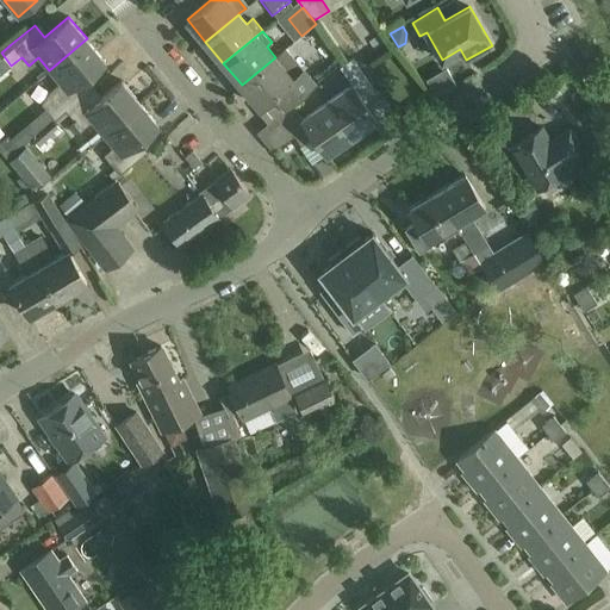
[(87,38),(49,70),(60,83),(50,91),(42,104),(54,118),(55,119),(66,110),(89,91),(81,81),(105,61),(87,38)]
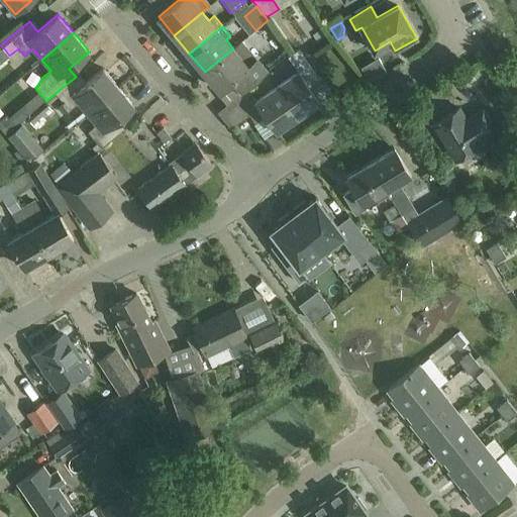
[(242,40),(233,48),(205,72),(220,91),(227,85),(237,96),(247,88),(269,70),(242,40)]
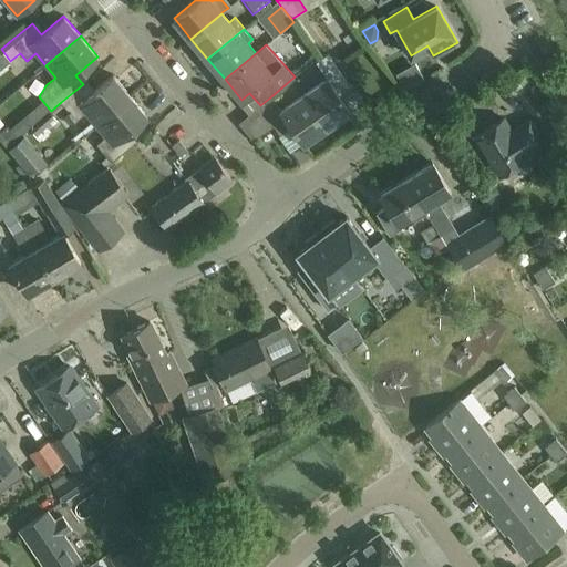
[(317,62),(327,79),(305,94),(327,126),(351,110),(340,94),(350,88),(328,54),(317,62)]
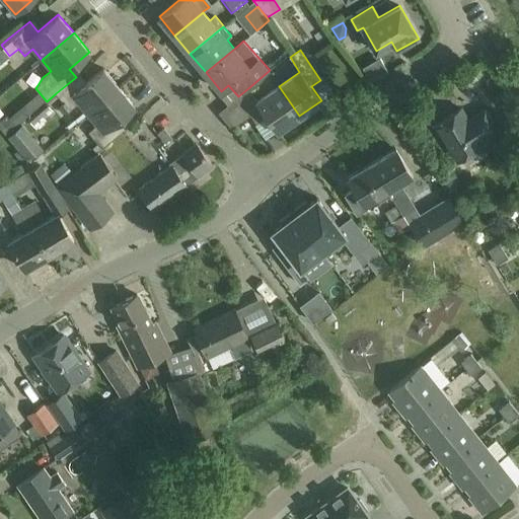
[(83,85),(76,77),(56,93),(70,109),(78,103),(87,115),(119,87),(103,69),(83,85)]
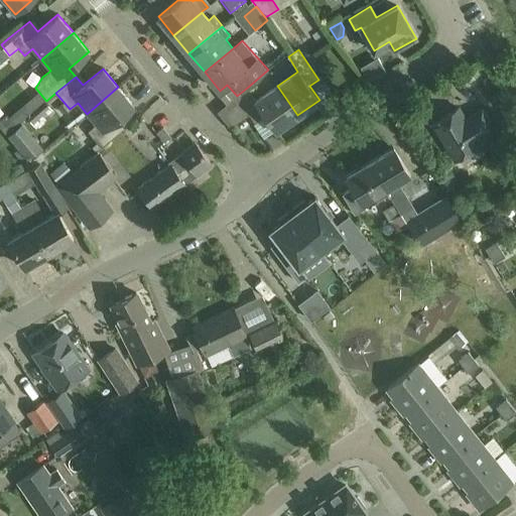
[(256,101),(247,88),(237,96),(251,117),(262,110),(275,130),(297,115),(277,86),(256,101)]
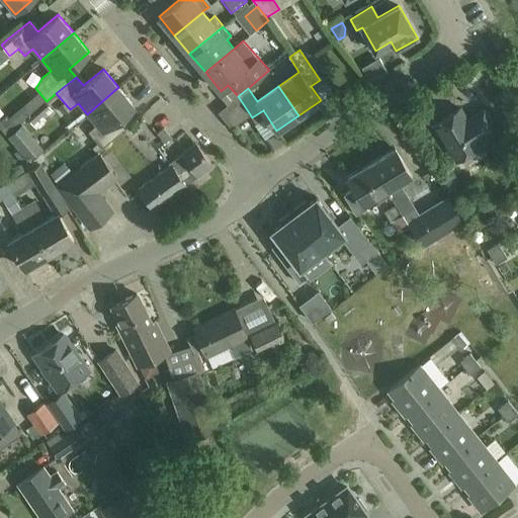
[(135,106),(118,87),(87,114),(96,124),(88,132),(101,148),(121,132),(114,122),(135,106)]
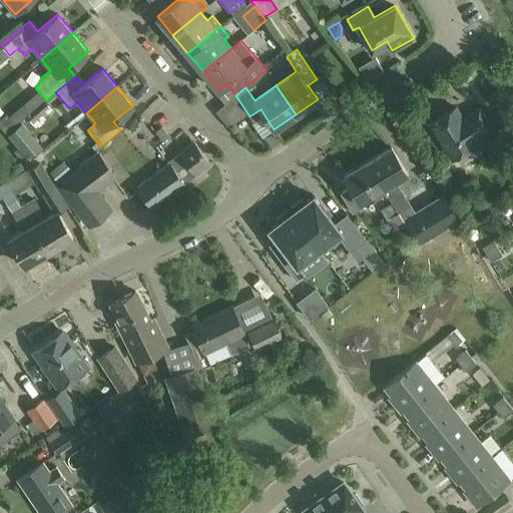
[(46,100),(45,99),(26,115),(35,126),(45,117),(44,116),(48,112),(49,114),(54,110),(46,100)]
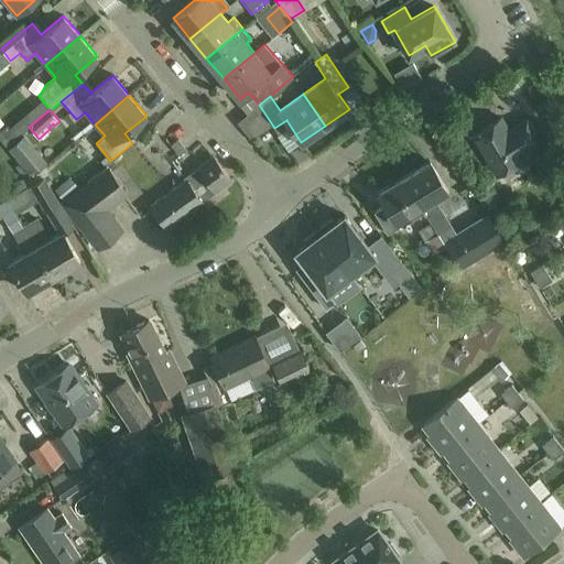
[(501,118),(473,136),(497,175),(525,158),(522,153),(541,142),(527,119),(509,130),(501,118)]
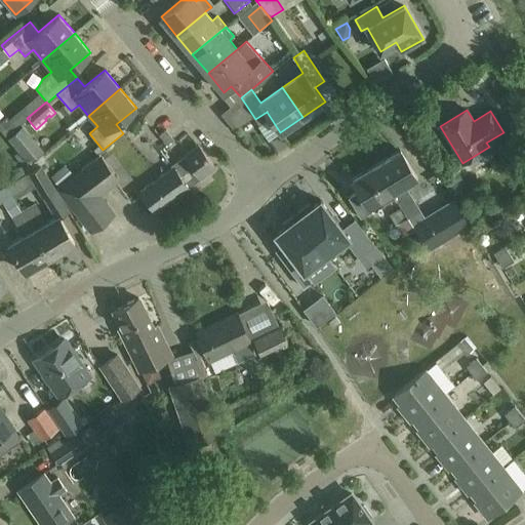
[(17,127),(16,126),(9,118),(7,115),(0,120),(0,128),(7,136),(17,127)]
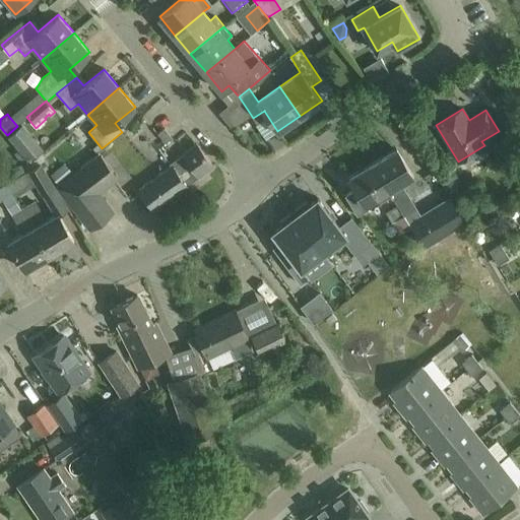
[(22,124),(8,136),(28,159),(43,148),(22,124)]
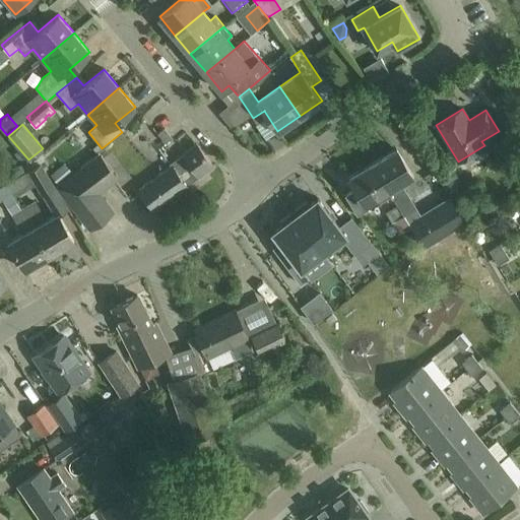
[(145,126),(131,137),(144,154),(158,144),(145,126)]
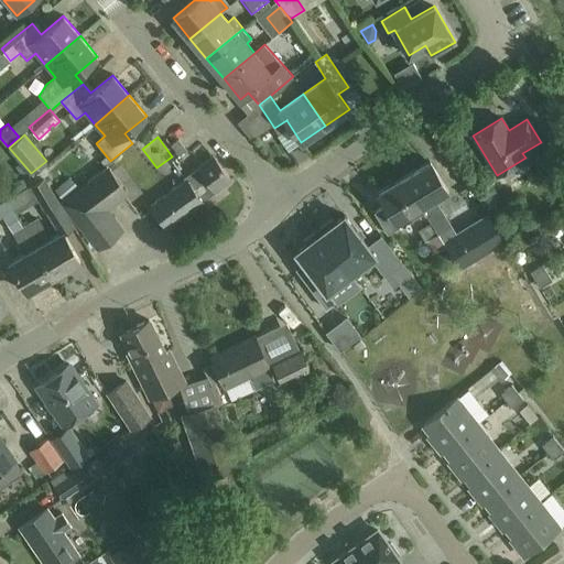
[(180,154),(186,149),(177,139),(171,144),(180,154)]
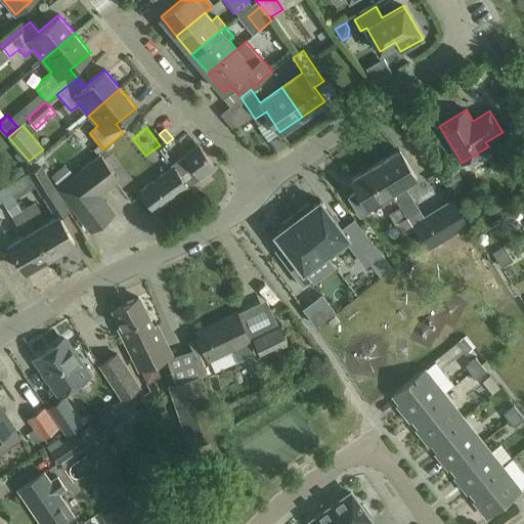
[(173,169),(188,186),(214,168),(199,146),(171,166),(173,169)]
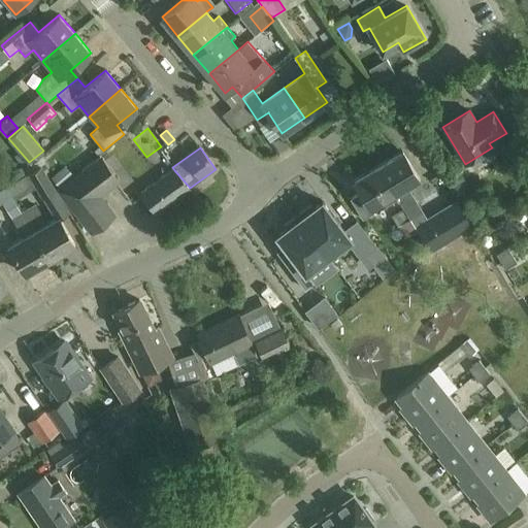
[(403,151),(378,166),(395,194),(398,198),(404,208),(410,219),(423,210),(407,187),(420,179),(403,151)]
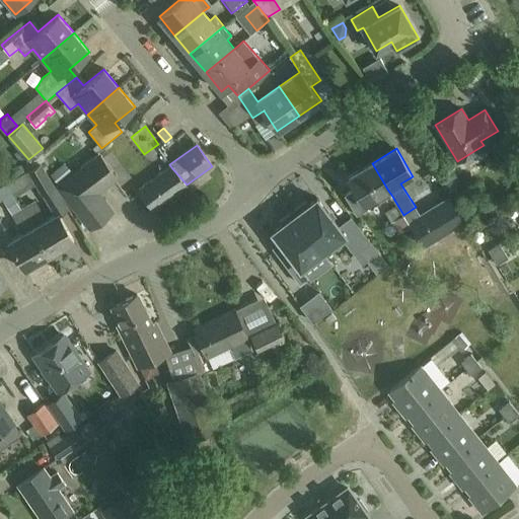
[(59,183),(57,186),(90,230),(116,211),(100,192),(119,178),(99,153),(71,174),(59,183)]
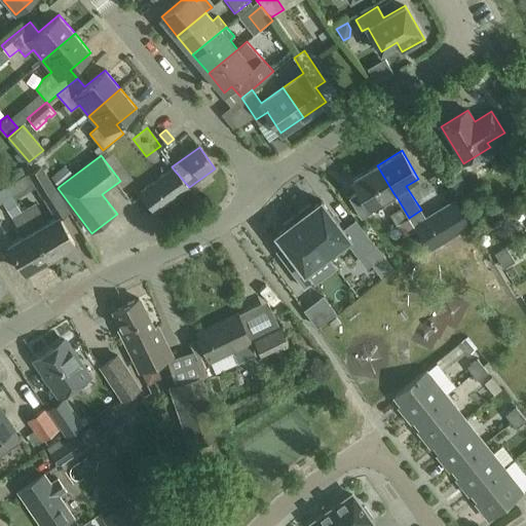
[(70,211),(41,165),(28,174),(57,219),(60,217),(70,211)]
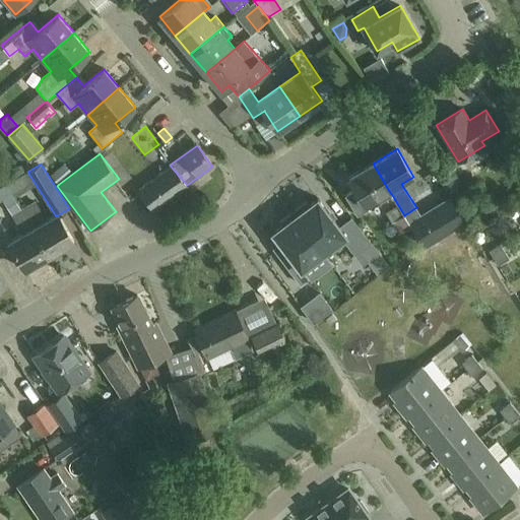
[(389,191),(373,164),(348,178),(355,190),(345,196),(358,216),(368,210),(366,205),(378,198),(380,202),(392,195),(389,191)]
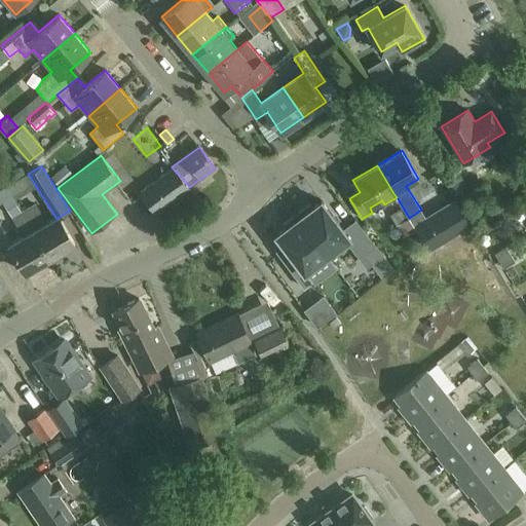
[(60,186),(72,177),(64,167),(52,177),(60,186)]
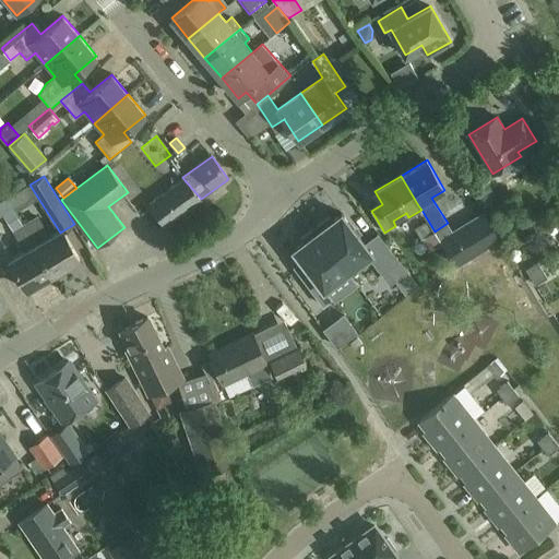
[(201,199),(185,180),(151,205),(166,225),(201,200),(201,199)]
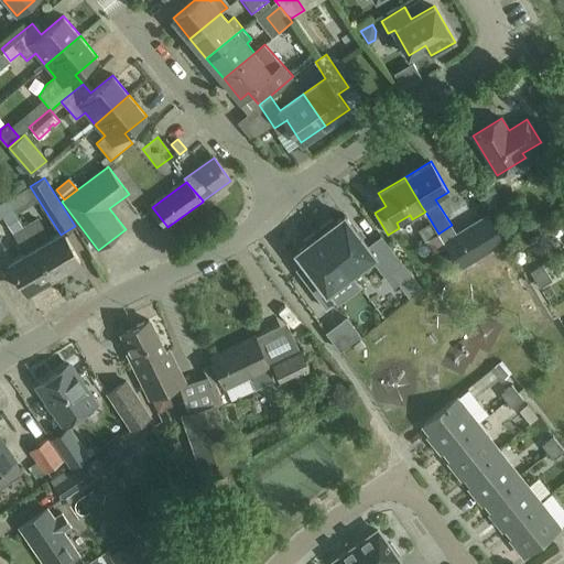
[(54,279),(82,262),(64,232),(61,235),(52,240),(39,217),(24,226),(54,279)]
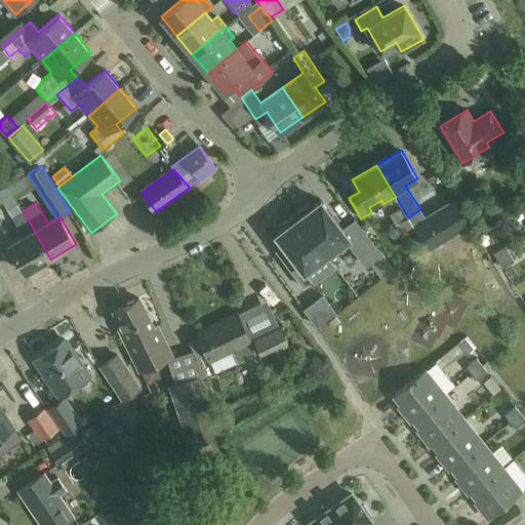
[(429,248),(469,225),(455,202),(415,227),(429,248)]
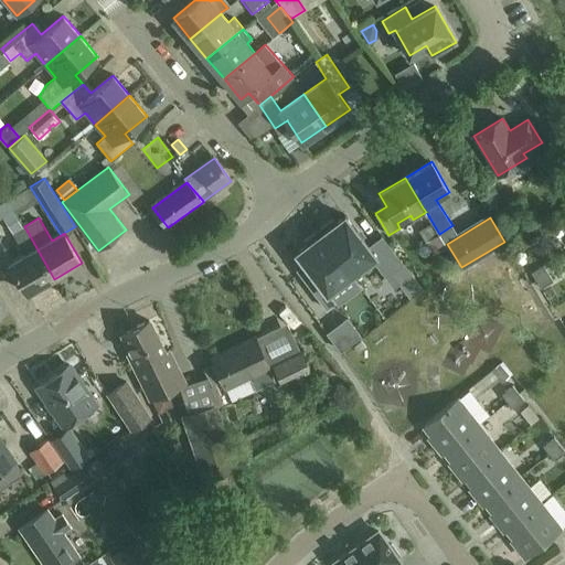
[(321,234),(352,276),(377,256),(349,219),(338,226),(336,223),(321,234)]
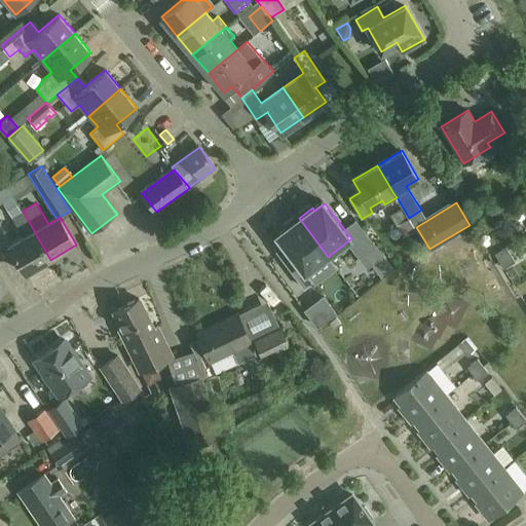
[(409,218),(403,208),(390,215),(404,238),(413,251),(424,242),(415,229),(410,219),(409,218)]
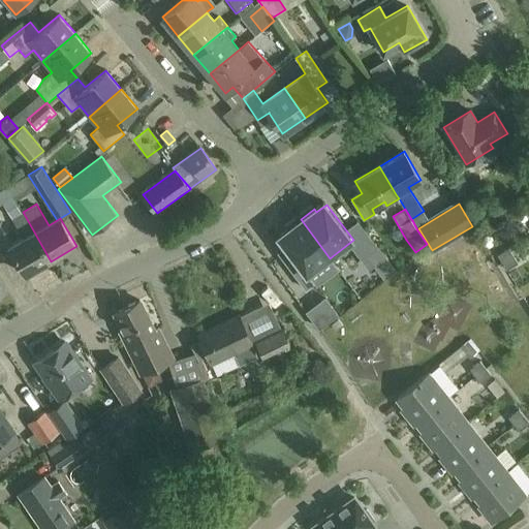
[(24,236),(8,245),(26,275),(51,261),(23,212),(17,216),(12,218),(24,236)]
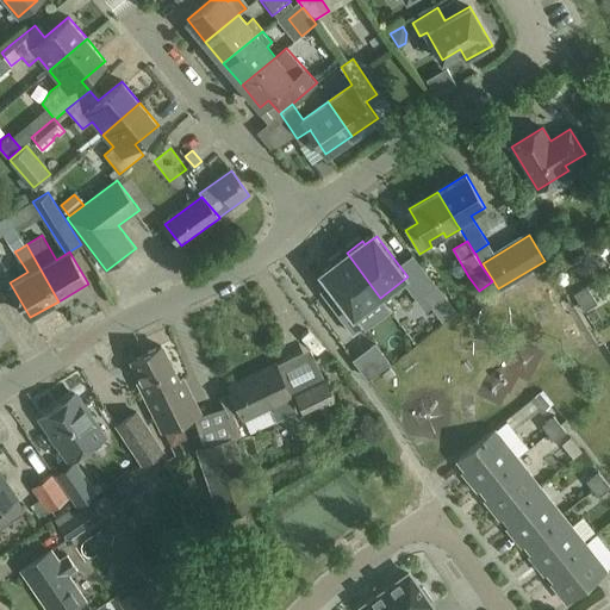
[(324,296),(353,334),(362,327),(355,316),(380,298),(347,253),(331,263),(335,268),(323,277),(332,290),(324,296)]
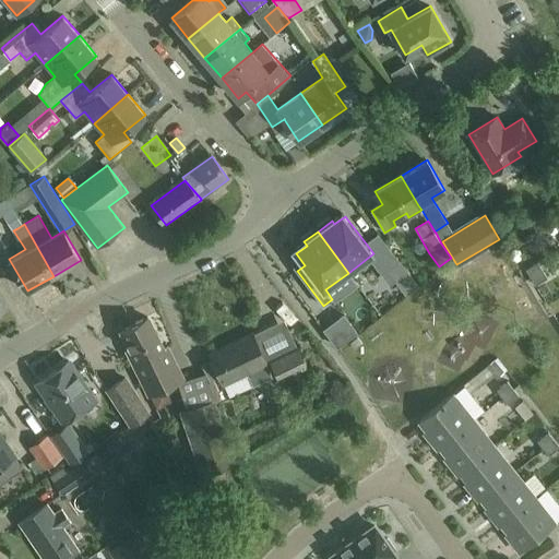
[(119,244),(97,250),(100,261),(122,254),(119,244)]
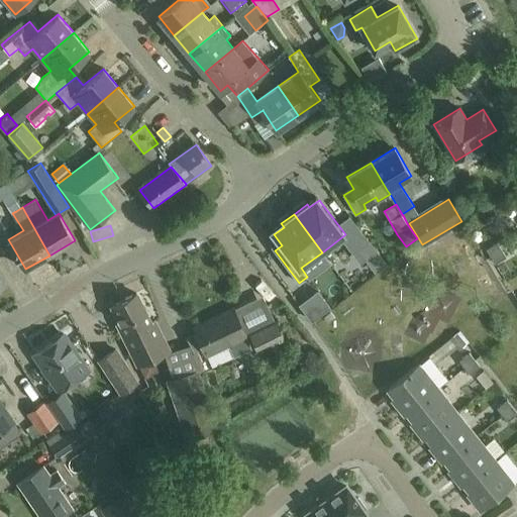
[(371,241),(358,249),(376,273),(388,264),(371,241)]
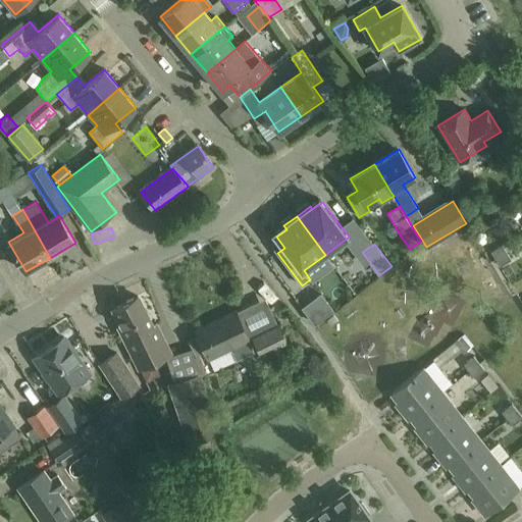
[(502,245),(490,252),(496,259),(501,256),(507,253),(502,245)]
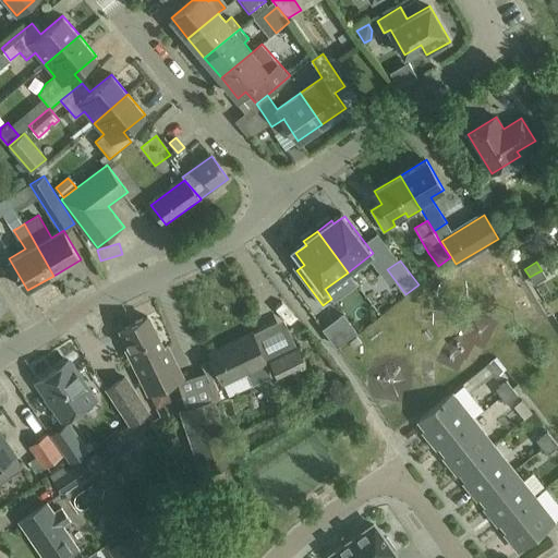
[(542,270),(535,274),(530,277),(534,286),(546,278),(542,270)]
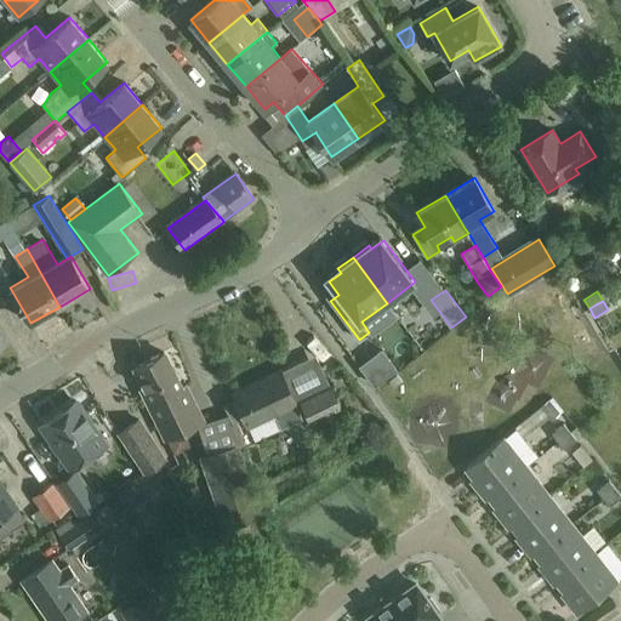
[(410,332),(394,335),(396,351),(412,349),(410,332)]
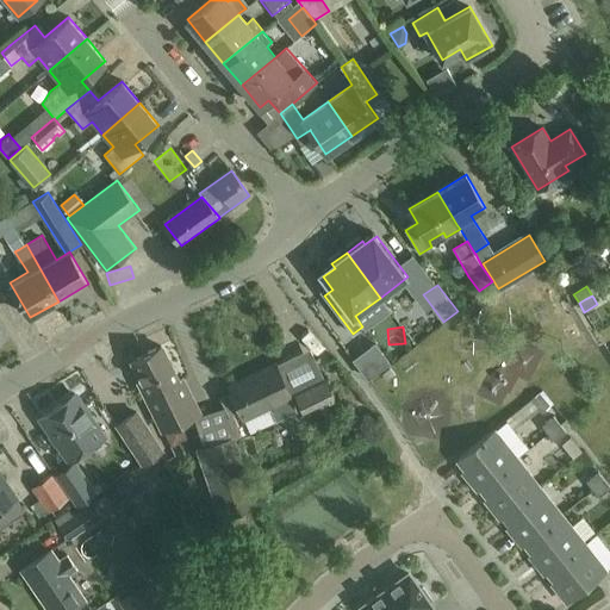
[(367,379),(390,361),(375,342),(353,359),(367,379)]
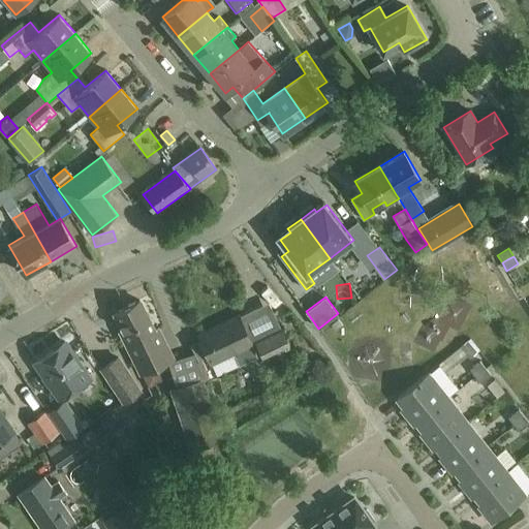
[(162,379),(156,366),(174,358),(164,339),(160,341),(139,300),(115,312),(123,329),(120,331),(142,373),(148,385),(162,379)]
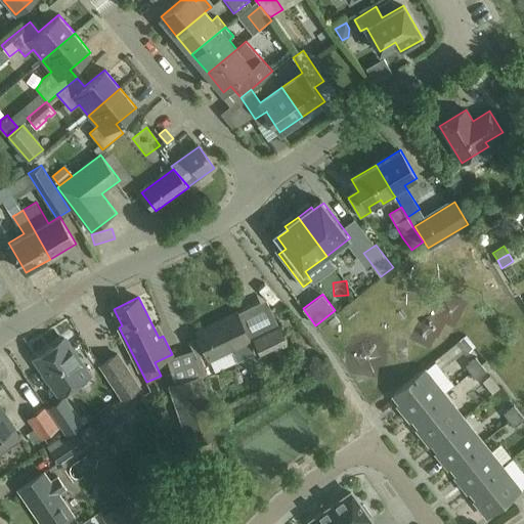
[(238,304),(247,328),(269,320),(262,297),(238,304)]
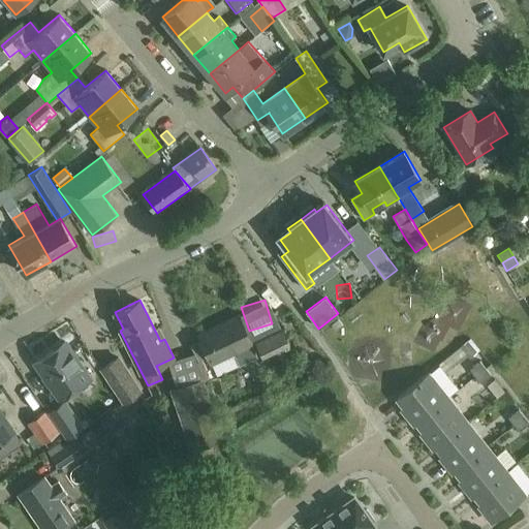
[(253,344),(240,315),(198,336),(211,363),(234,352),(240,366),(258,356),(252,344),(253,344)]
